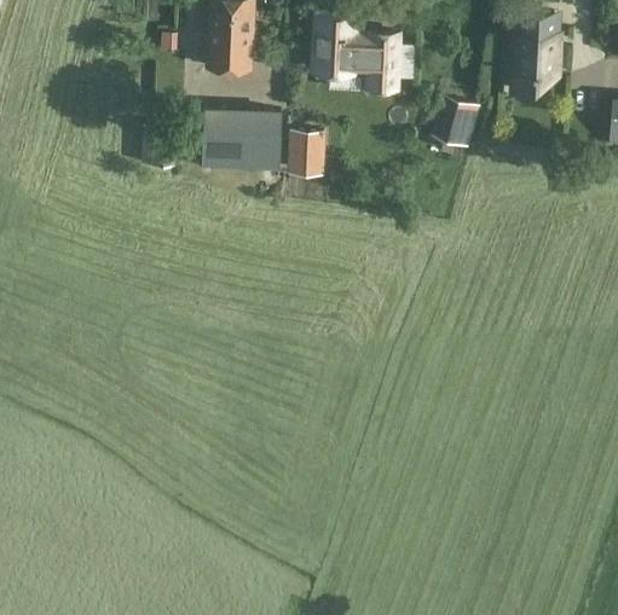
[(253,70),(254,29),(255,0),(209,0),(207,68),(253,70)]
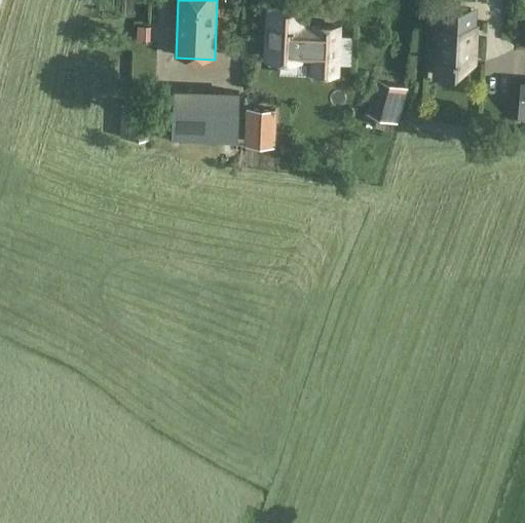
[(267,60),(301,62),(301,61),(313,62),(313,74),(337,76),(339,29),(315,28),(314,31),(302,31),(303,9),(270,8),(267,60)]
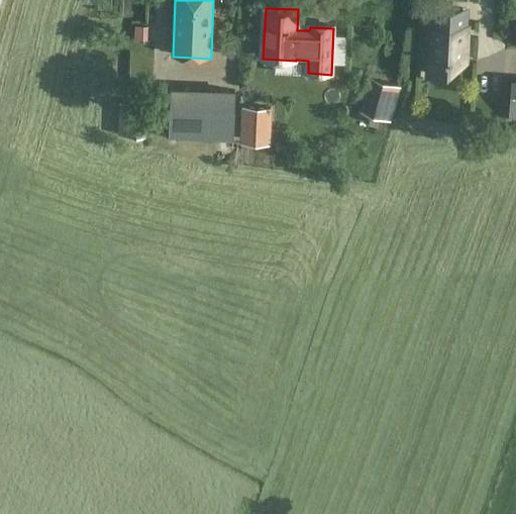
[(431,30),(429,77),(431,77),(431,60),(466,62),(467,40),(461,39),(463,11),(433,10),(432,30),(431,30)]
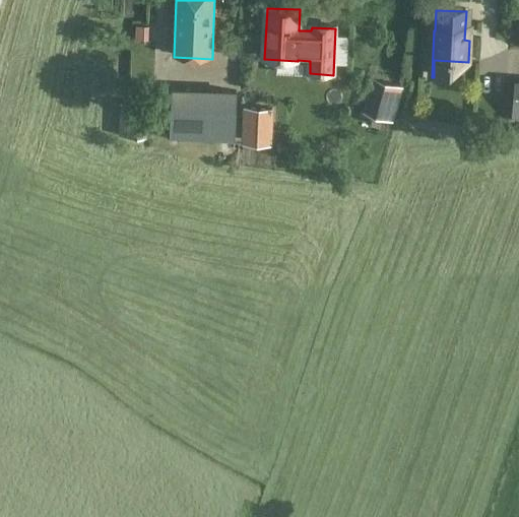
[(503,13),(475,12),(474,45),(495,46),(496,36),(502,36),(503,13)]
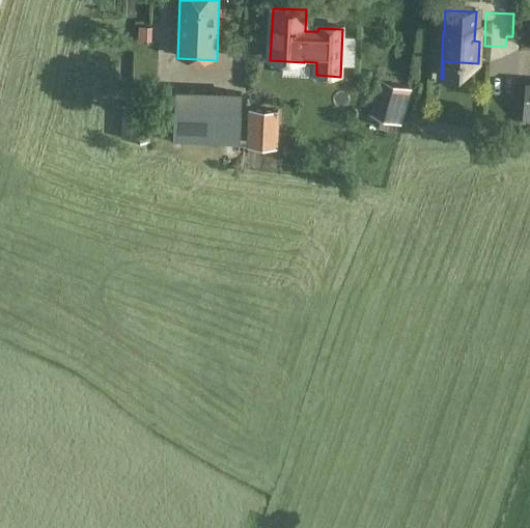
[(401,123),(412,89),(382,81),(371,115),(401,123)]
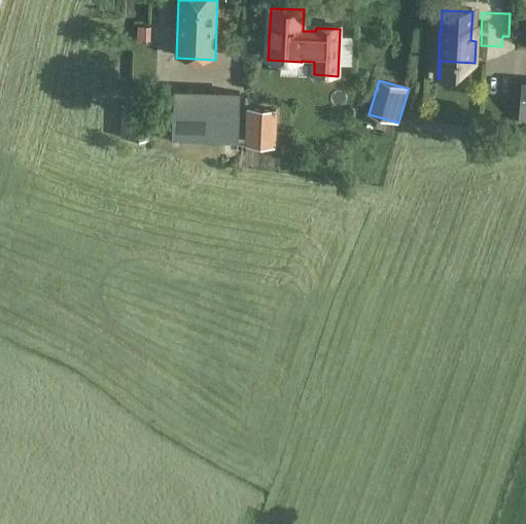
[(241,97),(175,93),(172,142),(239,146),(241,97)]
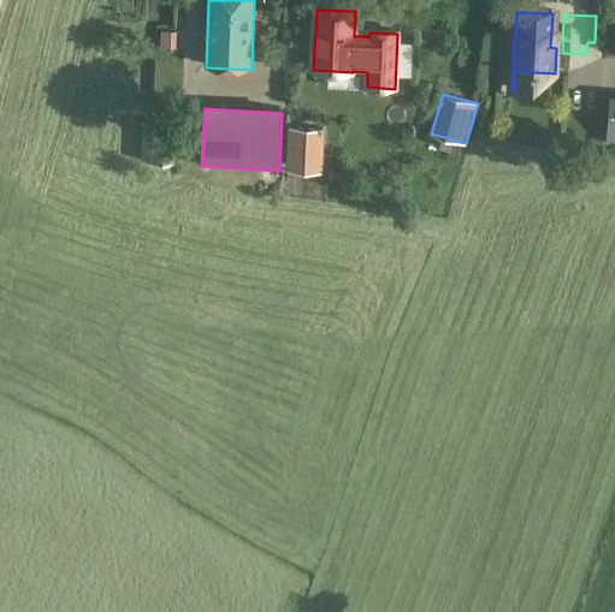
[(507,138),(522,140),(524,125),(508,123),(507,138)]
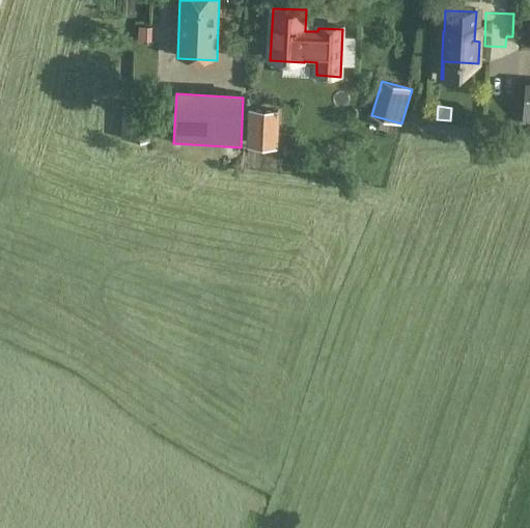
[(251,113),(249,146),(277,147),(279,114),(251,113)]
